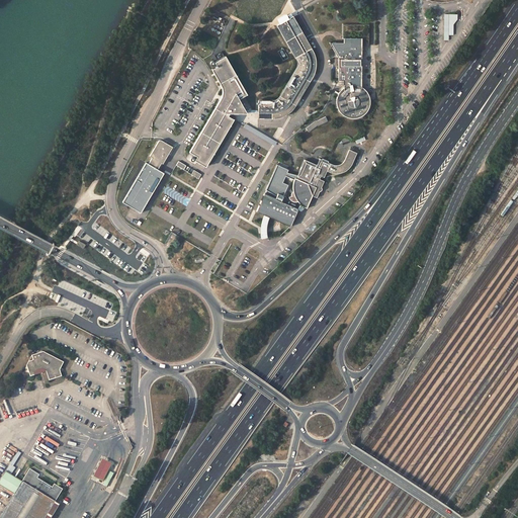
[(286,16),(282,11),(272,16),(276,22),(275,23),(276,24),(277,25),(297,60),(297,62),(297,63),(297,66),(280,96),(279,98),(277,99),(260,100),(259,109),(259,113),(273,112),(273,119),(279,118),(290,113),(296,106),(316,74),(317,71),(317,66),(317,61),(316,57),(314,52),(293,13),(286,16)]
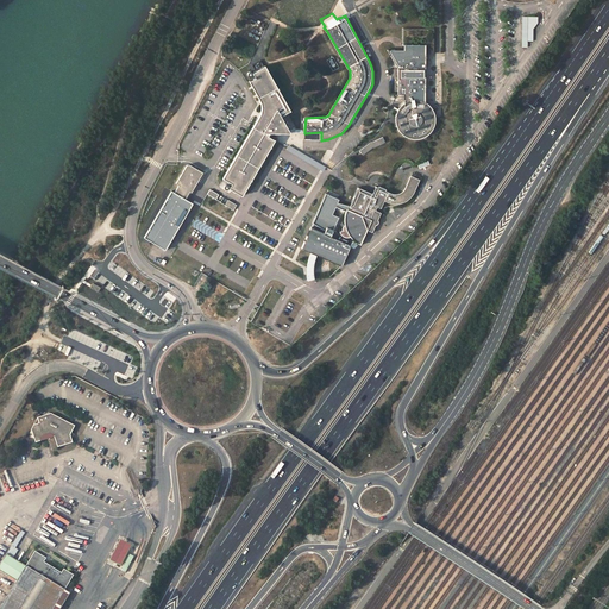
[(401,69),(400,95),(407,95),(407,101),(403,104),(401,106),(400,107),(399,108),(397,112),(396,117),(395,121),(396,125),(397,130),(401,133),(405,137),(407,138),(409,139),(414,140),(419,139),(424,138),(428,136),(432,132),(433,130),(434,127),(435,125),(435,120),(435,117),(435,114),(434,112),(432,107),(429,105),(427,104),(427,45),(406,45),(406,51),(391,50),(401,69)]
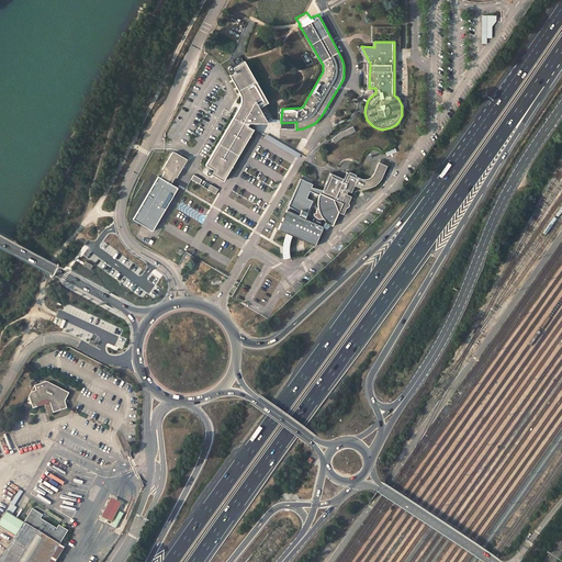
[(239,108),(206,165),(215,169),(213,172),(212,170),(211,170),(210,170),(209,170),(208,171),(208,172),(208,173),(209,175),(209,176),(212,175),(213,173),(224,180),(255,128),(249,125),(251,122),(269,123),(267,119),(260,108),(269,102),(245,62),(238,66),(236,67),(234,66),(232,66),(231,67),(231,68),(231,69),(233,70),(234,74),(232,76),(242,94),(242,97),(243,99),(242,102),(239,108)]
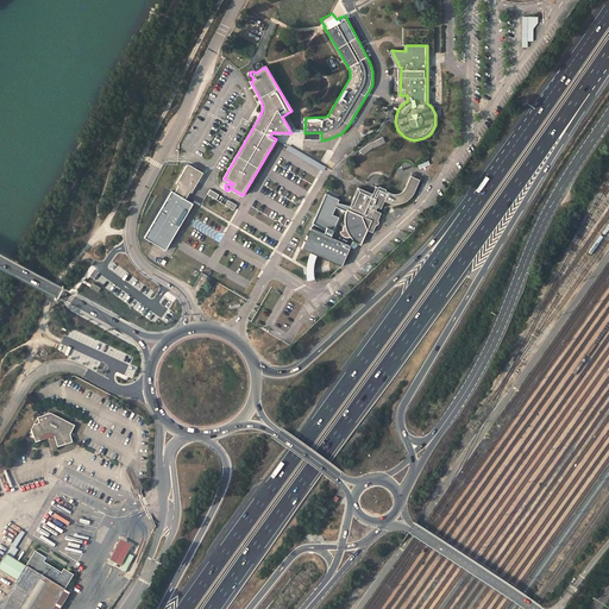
[(173,192),(144,237),(165,250),(194,205),(187,200),(192,193),(193,193),(205,173),(193,165),(192,165),(190,165),(189,165),(188,167),(177,184),(180,186),(175,194),(173,192)]
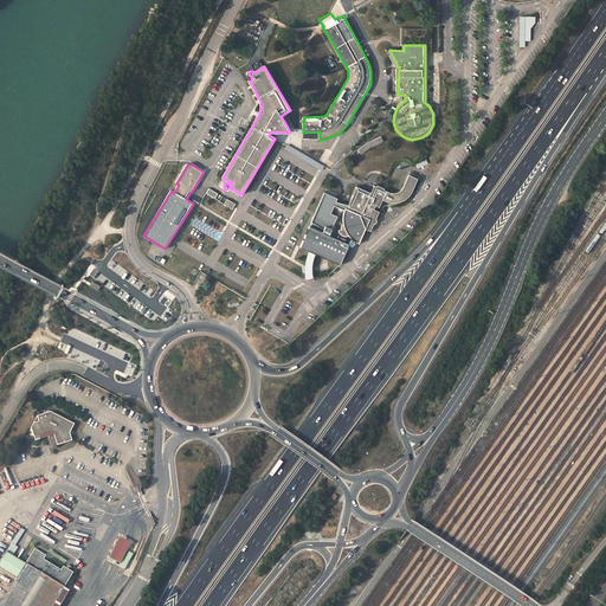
[(345,213),(343,217),(343,218),(343,220),(343,224),(341,226),(341,230),(339,231),(339,233),(326,227),(323,233),(310,227),(301,247),(341,264),(352,240),(359,244),(366,229),(371,230),(374,224),(375,223),(376,221),(376,220),(375,219),(379,211),(374,210),(376,206),(380,207),(384,200),(391,202),(397,202),(400,202),(406,199),(410,195),(412,193),(419,179),(410,174),(405,184),(403,189),(399,192),(394,193),(389,192),(385,189),(385,188),(378,185),(378,186),(374,186),(372,193),(358,186),(348,206),(349,207),(348,208),(347,208),(345,213)]
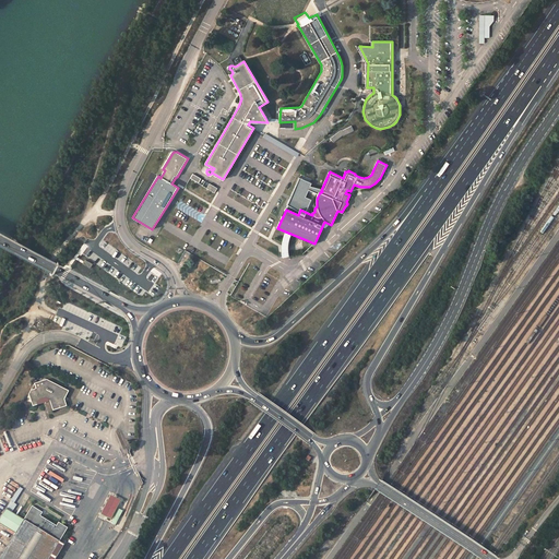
[(193,174),(190,178),(214,193),(217,188),(193,174)]
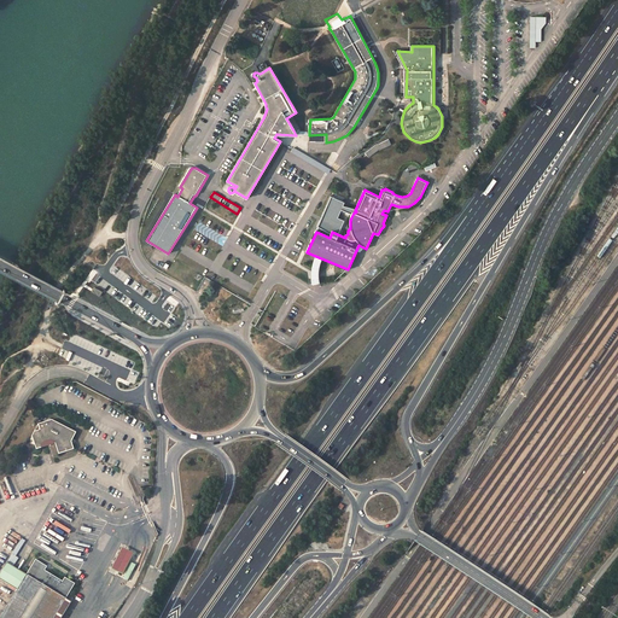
[(50,443),(54,445),(58,456),(74,452),(71,444),(77,433),(52,420),(39,425),(41,430),(35,431),(33,437),(38,439),(34,445),(36,452),(41,449),(44,445),(50,443)]
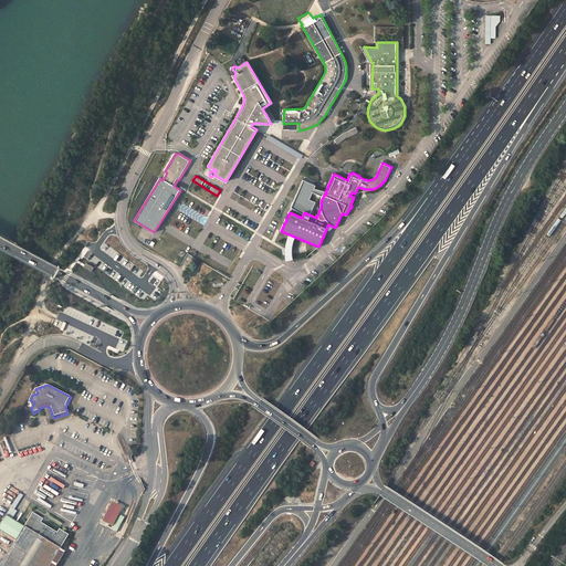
[(122,506),(113,502),(103,521),(112,526),(122,506)]
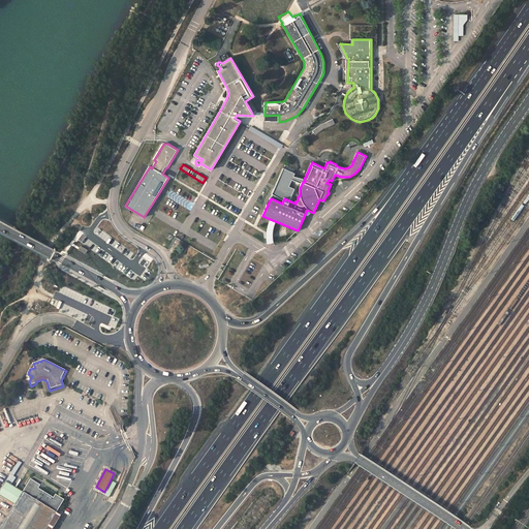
[(23,492),(6,480),(0,490),(0,496),(14,505),(0,528),(47,528),(57,512),(65,500),(56,494),(54,498),(39,489),(40,486),(31,479),(23,492)]
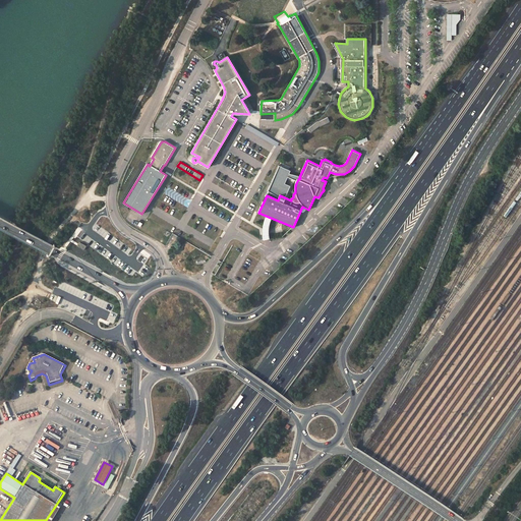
[(52,520),(60,508),(56,505),(46,520),(52,520)]
